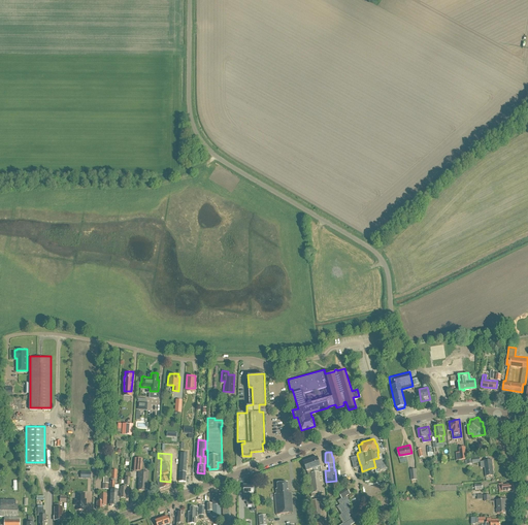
[(317,455),(303,460),(306,469),(306,468),(308,472),(309,473),(311,494),(316,494),(316,491),(323,490),(321,479),(319,480),(318,470),(322,470),(321,464),(320,464),(317,455)]
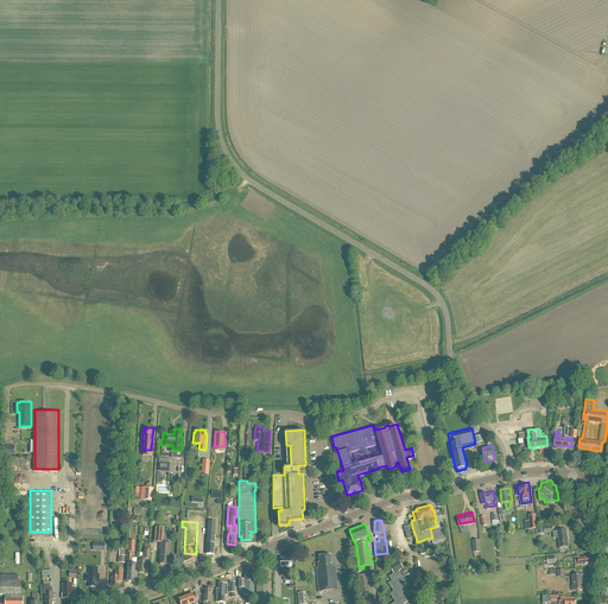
[(170,557),(171,540),(163,540),(164,526),(156,525),(154,539),(159,540),(159,547),(160,547),(159,555),(160,555),(159,561),(169,563),(169,557),(170,557)]
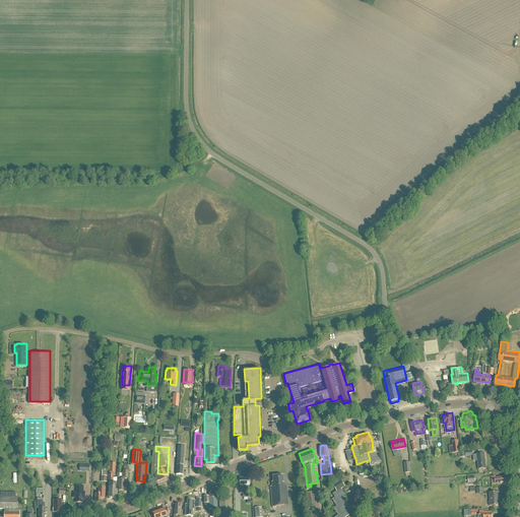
[(484,451),(476,452),(478,467),(486,466),(484,451)]
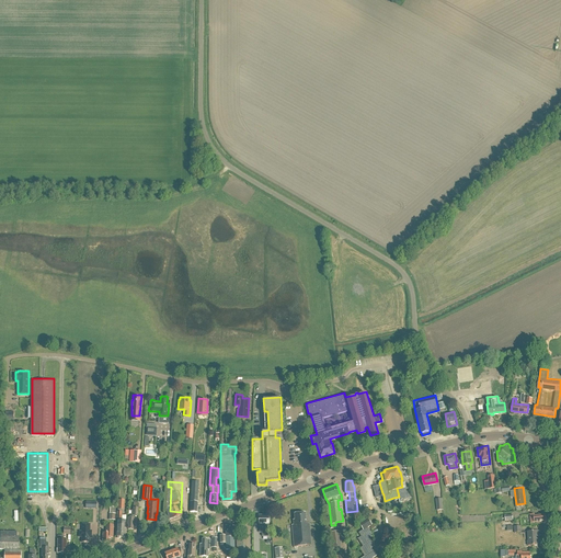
[(128,514),(127,522),(128,522),(128,526),(134,527),(134,521),(135,521),(135,515),(135,513),(138,513),(138,500),(134,500),(134,504),(133,513),(132,513),(132,515),(128,514)]
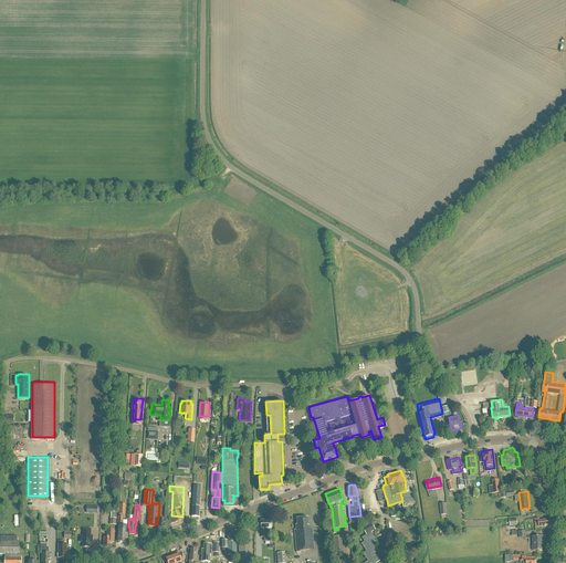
[(126,540),(127,523),(123,523),(123,514),(118,513),(118,523),(119,523),(118,540),(126,540)]
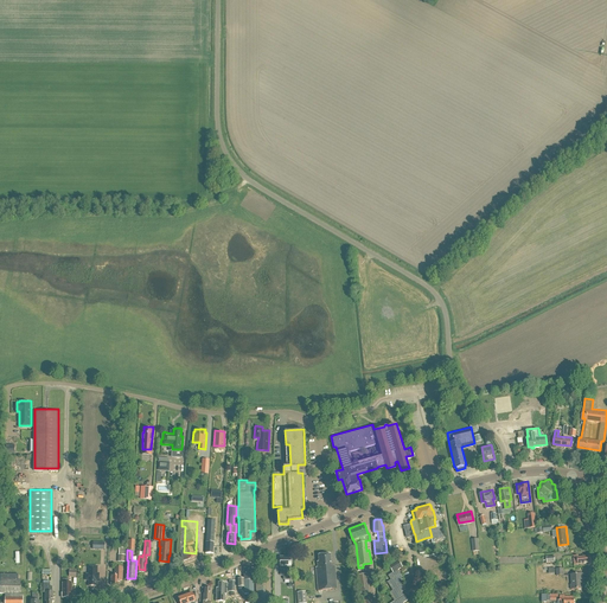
[(331,552),(318,552),(319,559),(317,559),(318,564),(315,565),(318,589),(337,587),(334,563),(331,564),(331,552)]
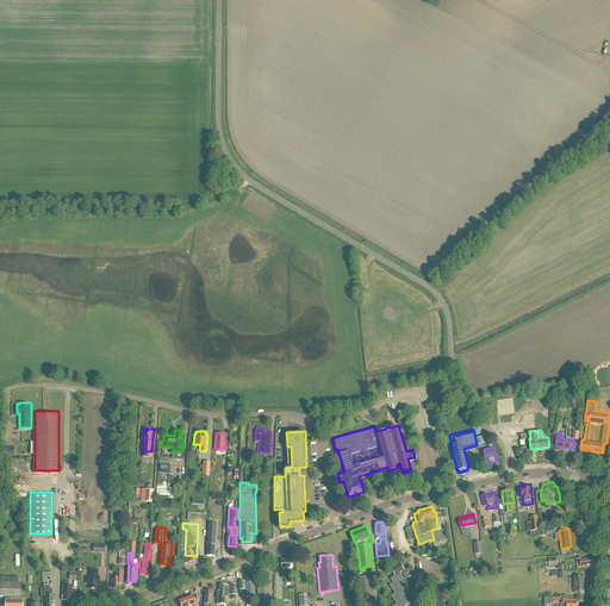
[(292,557),(281,557),(281,567),(284,567),(285,580),(293,580),(292,567),(292,557)]
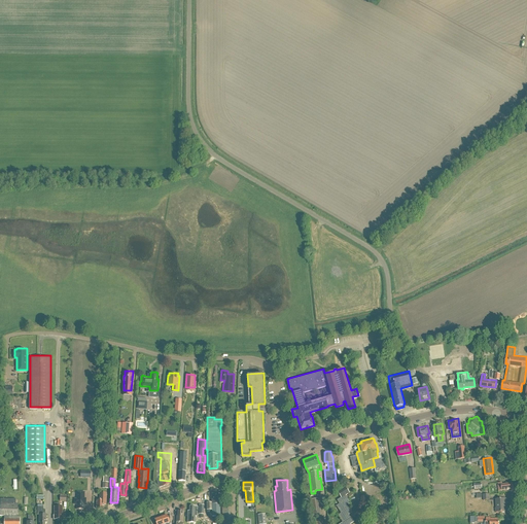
[(349,491),(346,485),(338,490),(341,495),(337,498),(340,501),(348,496),(346,493),(349,491)]
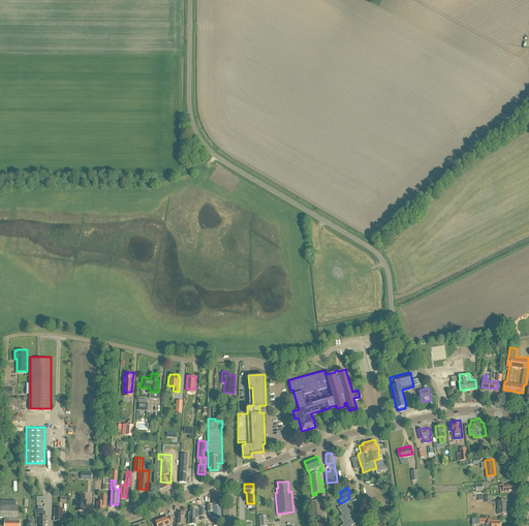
[(79,509),(81,511),(83,509),(84,509),(85,505),(87,505),(87,498),(85,498),(85,492),(78,492),(78,499),(75,498),(74,503),(78,504),(78,509),(79,509)]
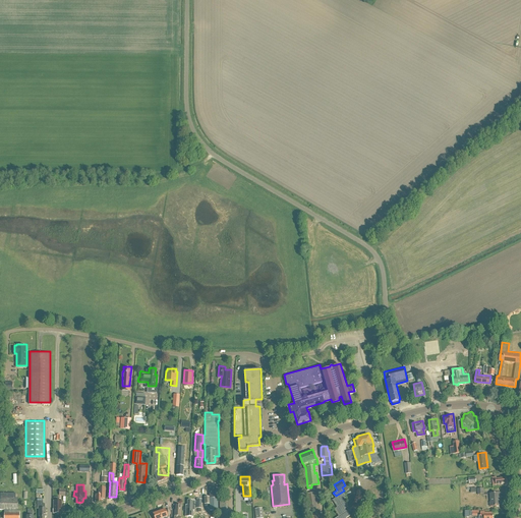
[(96,493),(96,501),(102,501),(103,497),(105,497),(106,485),(99,484),(99,493),(96,493)]
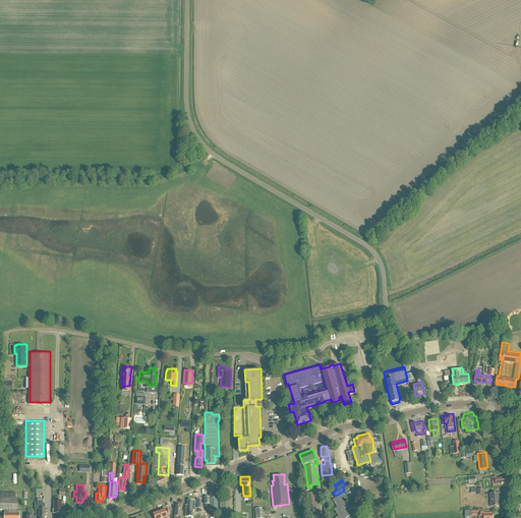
[(210,502),(210,505),(216,505),(218,505),(218,486),(210,486),(210,495),(205,495),(205,502),(210,502)]
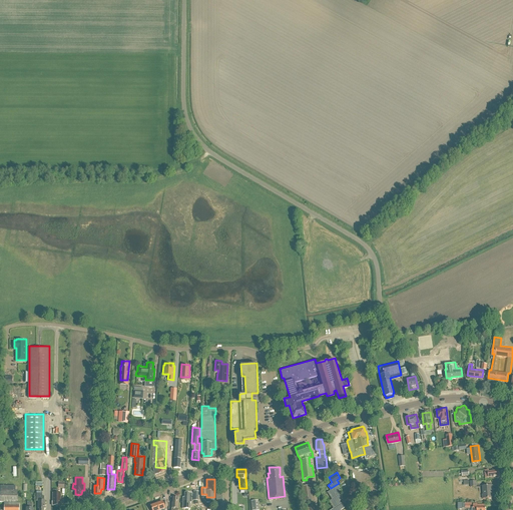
[(15,484),(0,483),(0,494),(0,499),(4,500),(4,508),(0,507),(0,509),(19,509),(19,503),(19,500),(17,500),(17,489),(15,489),(15,484)]
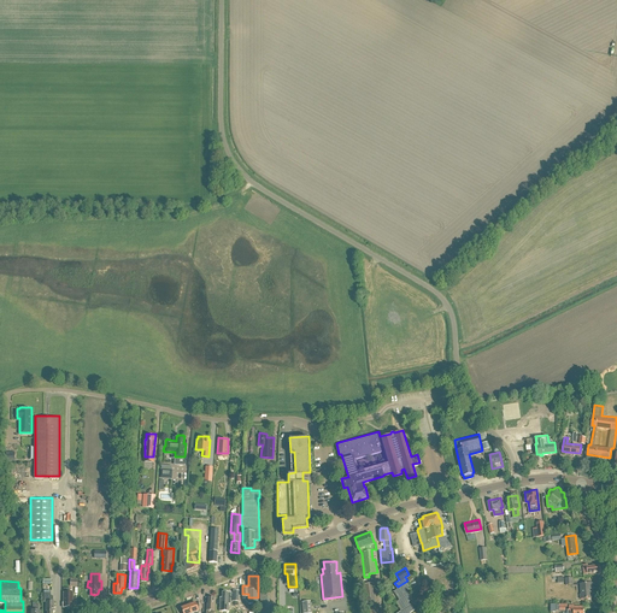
[(372,581),(363,582),(365,601),(375,600),(372,581)]
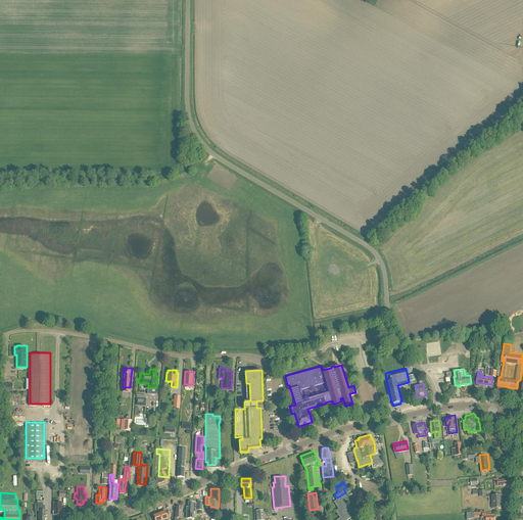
[(347,497),(345,492),(337,498),(334,500),(338,507),(346,502),(344,499),(347,497)]
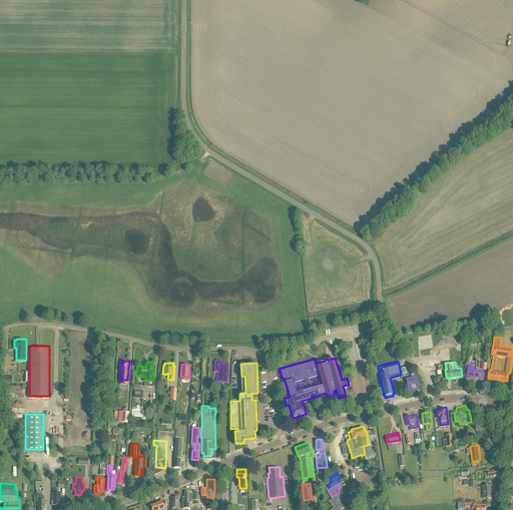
[(483,484),(484,492),(483,492),(483,497),(492,496),(492,487),(493,487),(492,483),(483,484)]
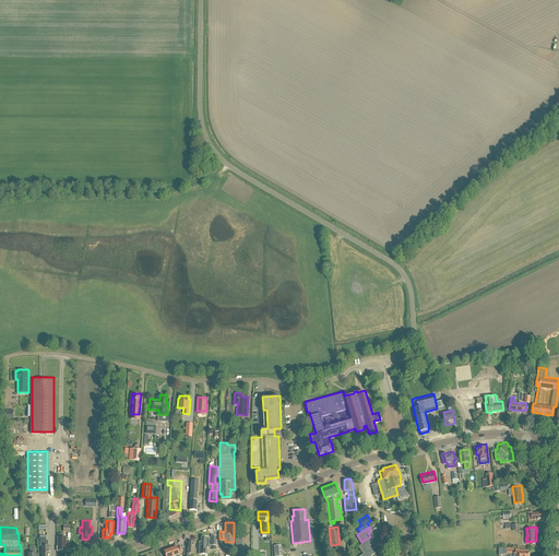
[(58,544),(57,544),(57,548),(64,548),(64,545),(67,545),(67,535),(62,535),(62,531),(58,531),(58,544)]
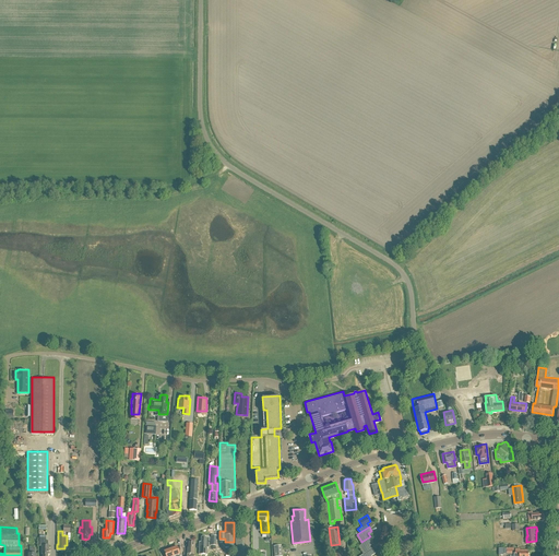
[(39,543),(42,543),(42,552),(43,552),(43,555),(47,555),(48,552),(49,552),(49,543),(48,543),(48,539),(46,539),(46,533),(39,533),(39,543)]
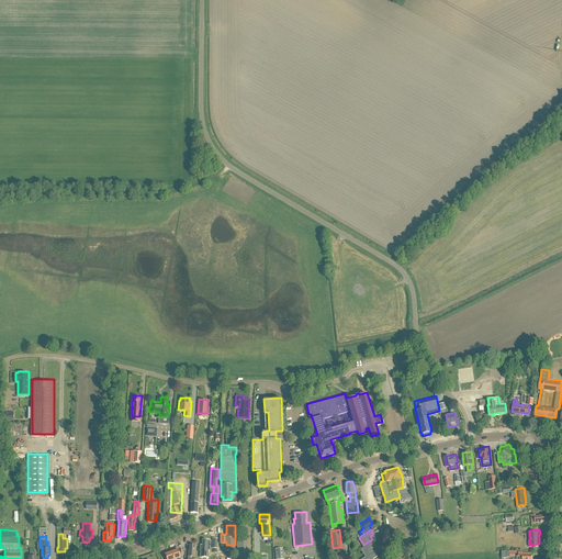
[(201,543),(200,554),(208,554),(208,548),(210,548),(211,538),(208,538),(203,537),(202,543),(201,543)]
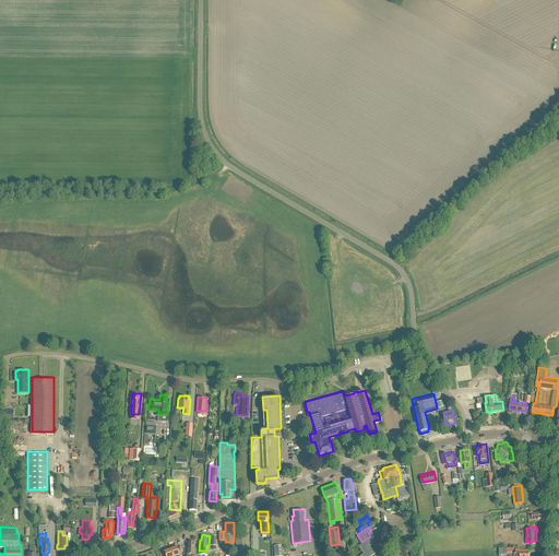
[(373,542),(370,536),(361,542),(358,544),(364,552),(364,553),(372,546),(370,543),(373,542)]
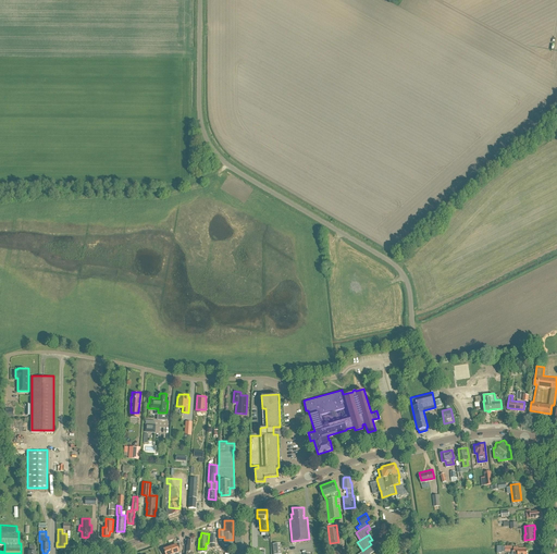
[(194,550),(195,538),(188,538),(187,543),(186,546),(185,553),(194,553),(194,552),(194,550)]
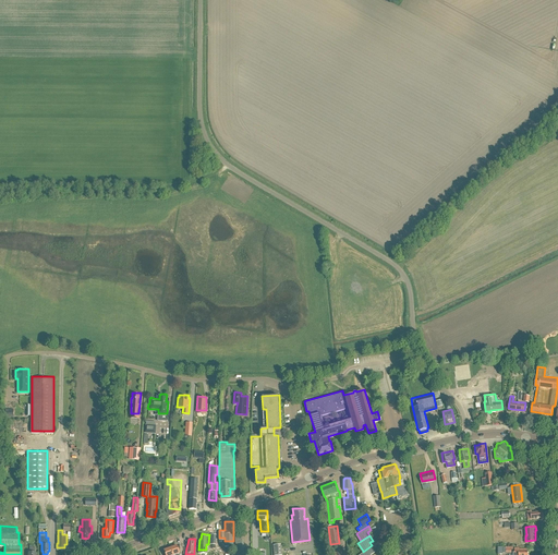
[(170,545),(173,554),(179,554),(179,552),(180,551),(177,543),(170,545)]
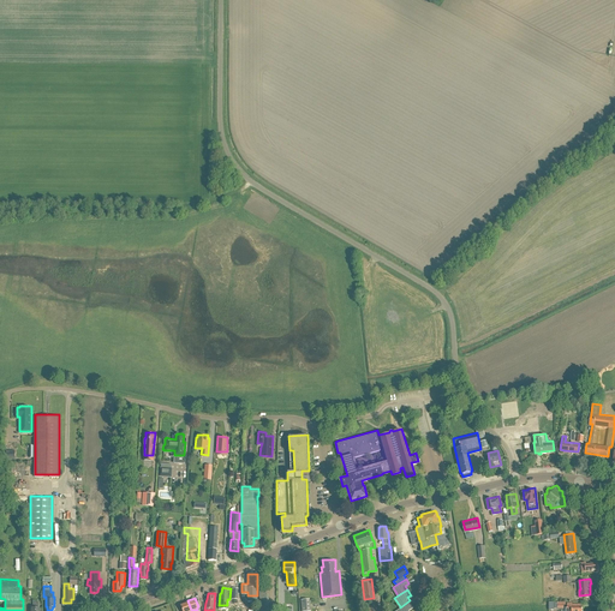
[(39,606),(39,599),(34,599),(33,606),(30,606),(30,610),(40,610),(41,606),(39,606)]
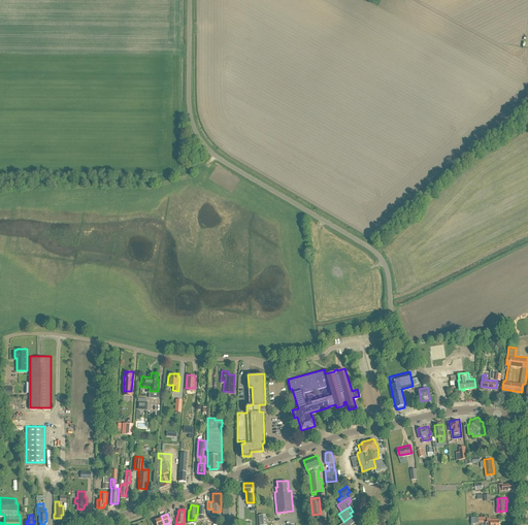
[(164,524),(161,516),(155,519),(157,524),(159,524),(161,524),(160,524),(164,524)]
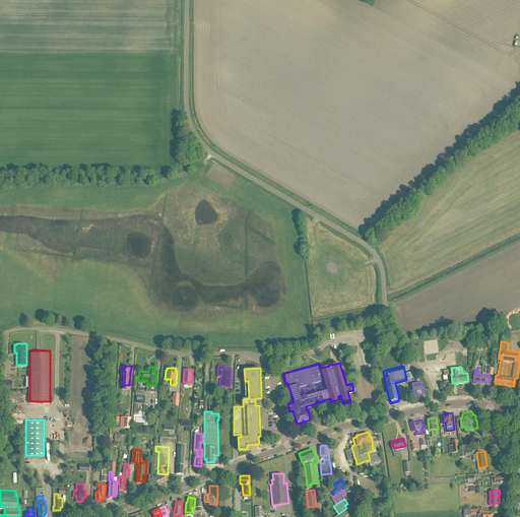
[(349,512),(346,508),(338,514),(338,513),(334,516),(346,516),(345,515),(349,512)]
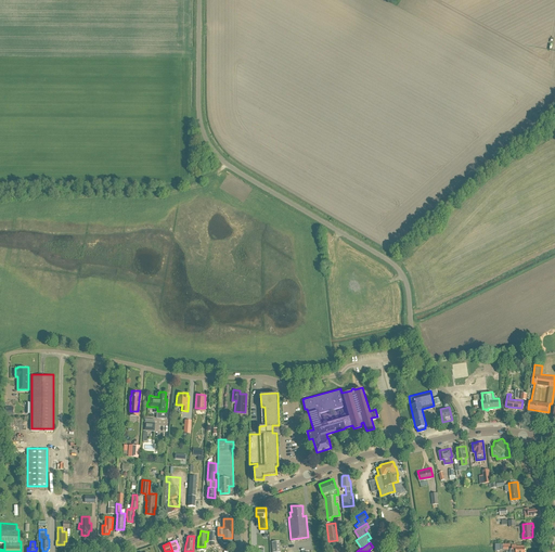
[(523,543),(516,543),(516,542),(512,543),(512,548),(511,548),(511,551),(515,551),(516,551),(525,551),(526,546),(523,546),(523,543)]
